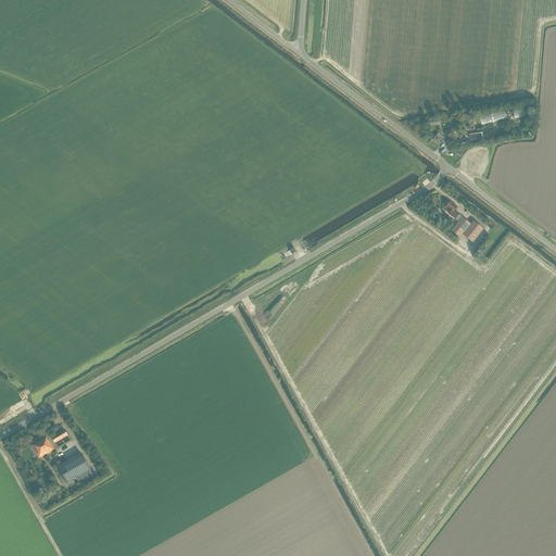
[(447,140),(439,133),(432,141),(440,146),(444,139),(447,142),(449,146),(455,146),(454,139),(447,140)]
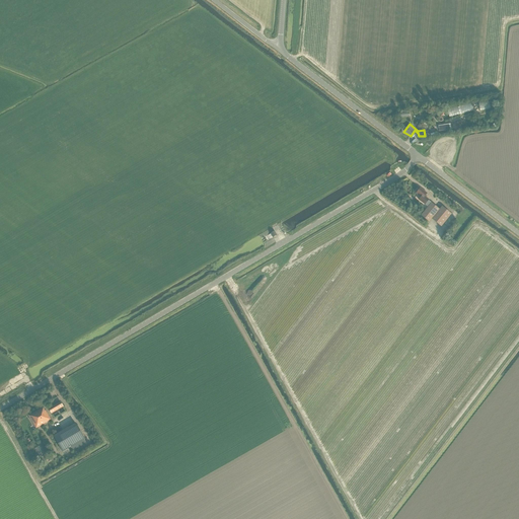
[(423,199),(421,201),(425,205),(428,201),(429,200),(425,197),(427,194),(420,189),(419,191),(418,190),(417,190),(415,192),(416,193),(416,194),(423,199)]
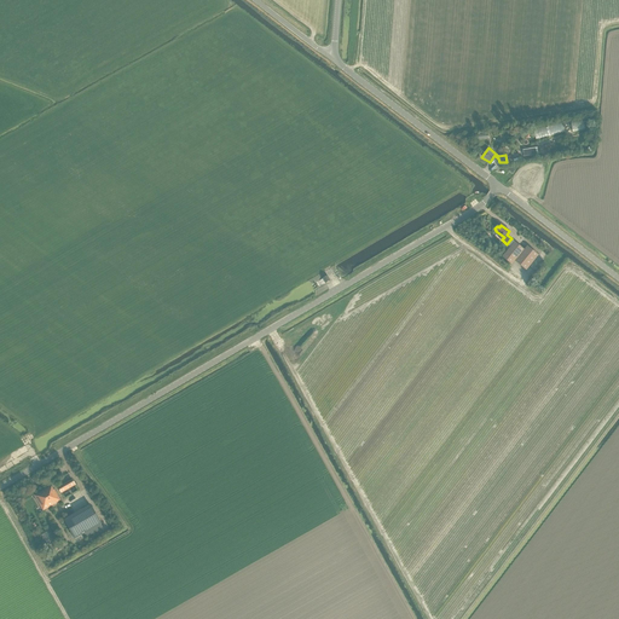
[(510,239),(507,244),(510,247),(502,258),(512,265),(515,261),(526,271),(538,255),(527,246),(524,249),(515,242),(510,239)]
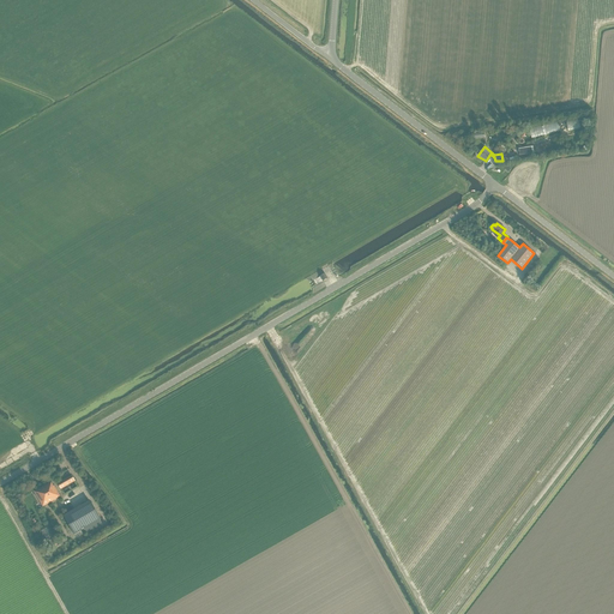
[(72,476),(58,485),(61,489),(74,481),(72,476)]
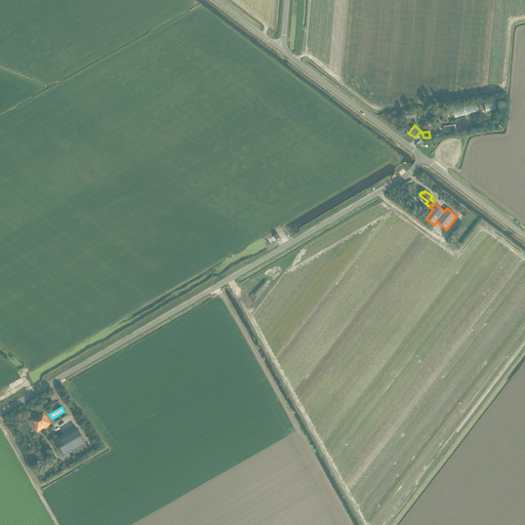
[(51,425),(49,420),(46,415),(45,416),(43,412),(30,420),(37,433),(51,425)]
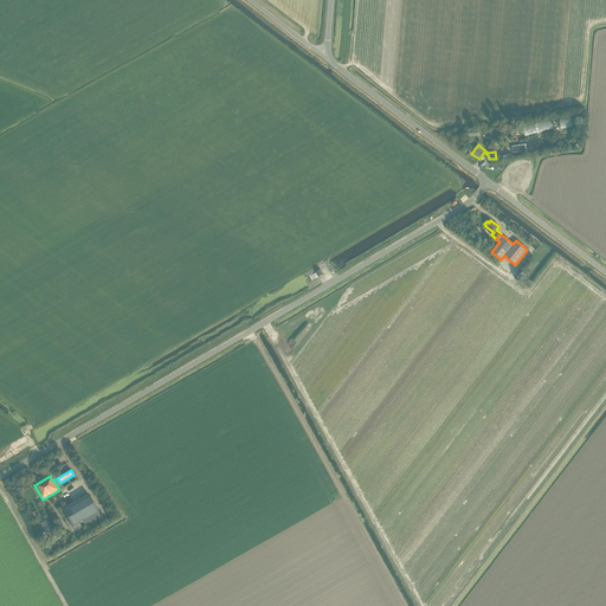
[(89,495),(63,509),(73,528),(100,514),(89,495)]
